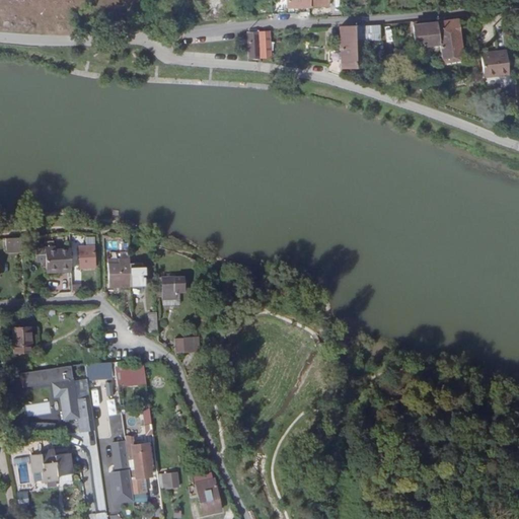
[(441,46),(442,58),(444,58),(445,62),(461,60),(460,56),(462,56),(458,21),(438,23),(441,46)]
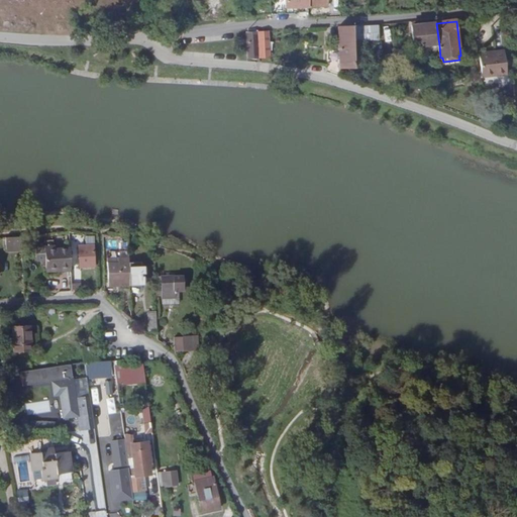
[(439,45),(436,23),(414,25),(415,47),(439,45)]
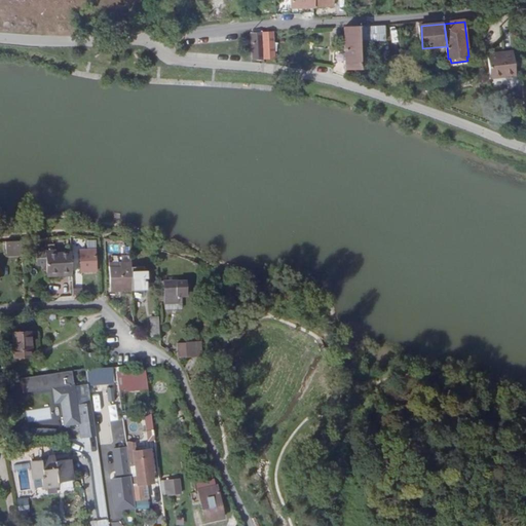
[(361,26),(362,44),(386,44),(386,25),(361,26)]
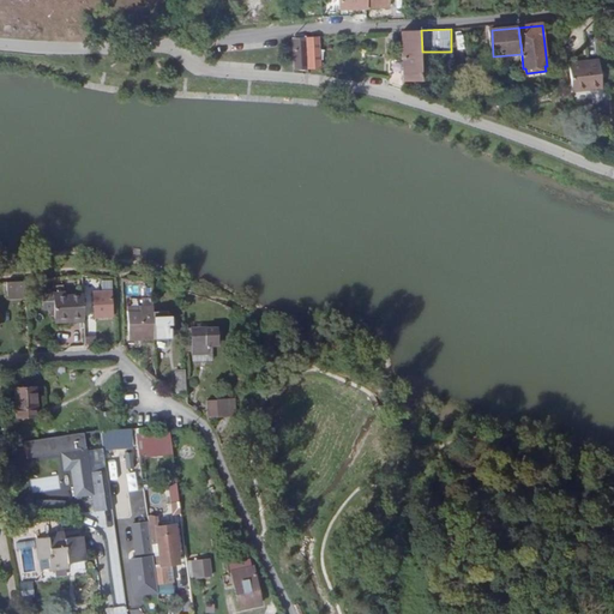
[(404,82),(422,80),(422,52),(421,30),(403,31),(404,82)]
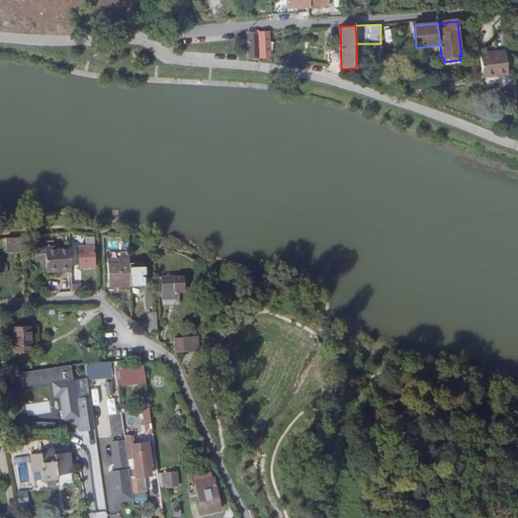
[(259,31),(260,58),(270,58),(270,30),(259,31)]
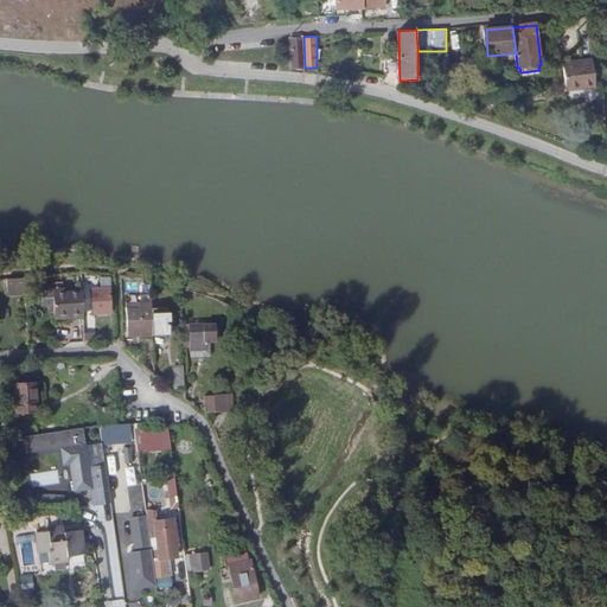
[(288,38),(291,68),(305,68),(304,37),(288,38)]
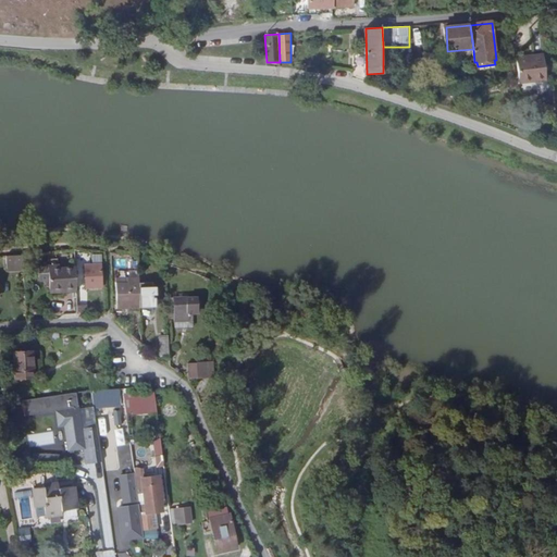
[(548,81),(546,57),(518,60),(521,85),(548,81)]
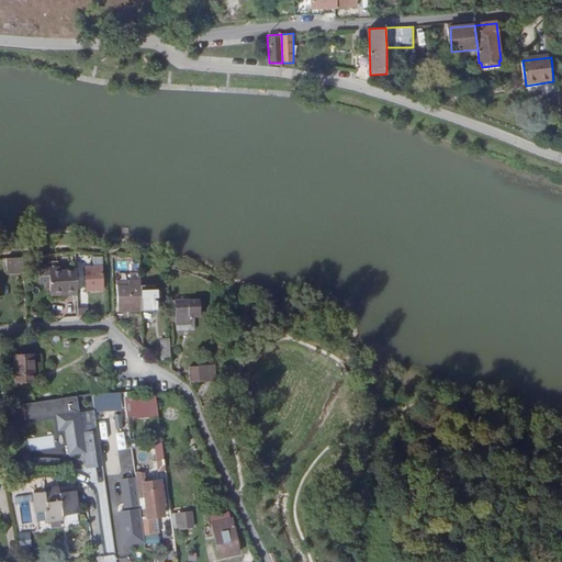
[(24,267),(24,256),(8,257),(8,268),(24,267)]
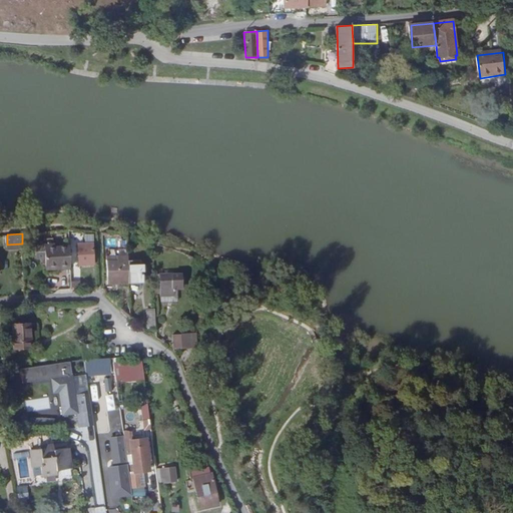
[(93,254),(93,243),(86,243),(78,243),(79,261),(92,261),(91,254),(93,254)]
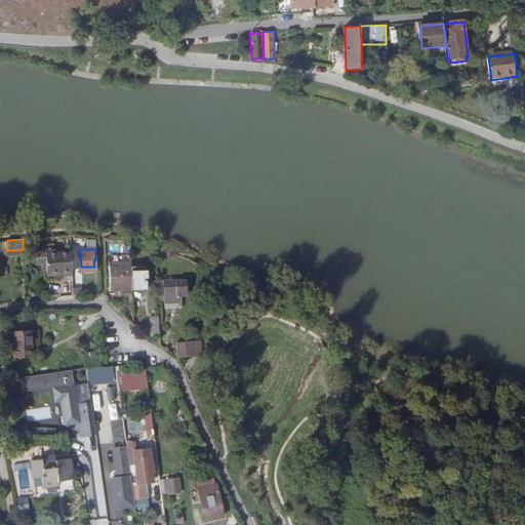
[(47,273),(73,271),(72,252),(45,253),(47,273)]
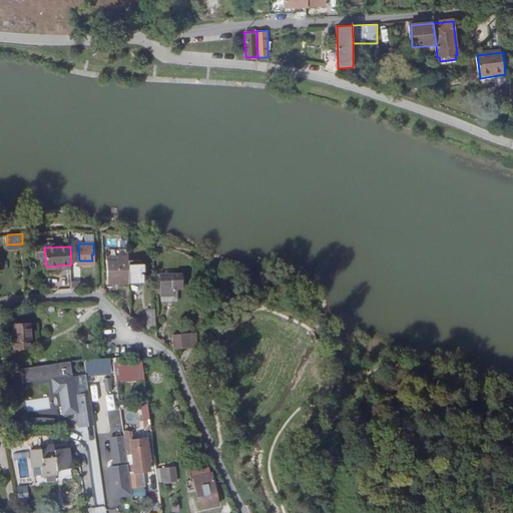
[(125,282),(124,261),(116,261),(116,266),(108,267),(108,283),(125,282)]
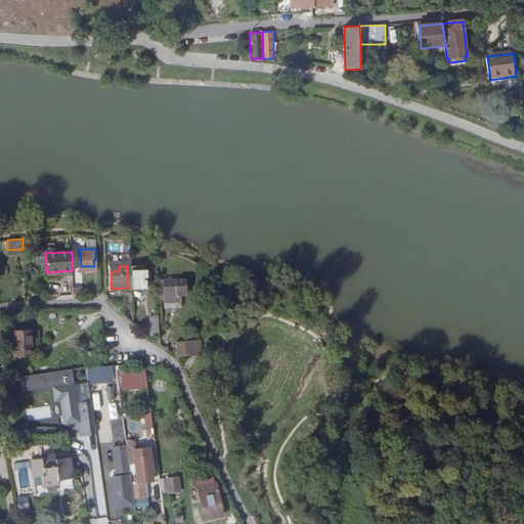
[(148,292),(147,277),(136,278),(136,285),(134,285),(134,292),(148,292)]
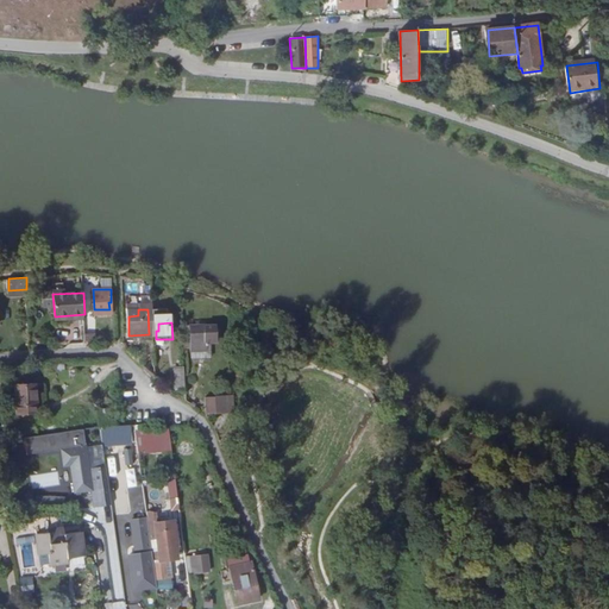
[(207,336),(206,325),(200,325),(200,328),(192,328),(192,337),(207,336)]
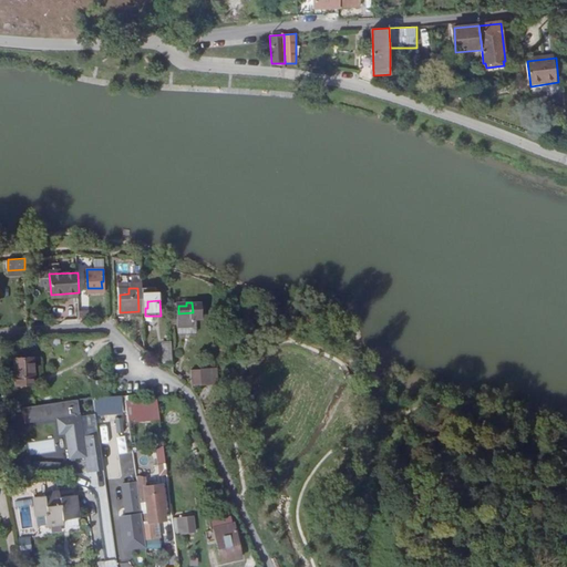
[(82,323),(90,323),(89,313),(80,315),(80,317),(82,317),(82,323)]
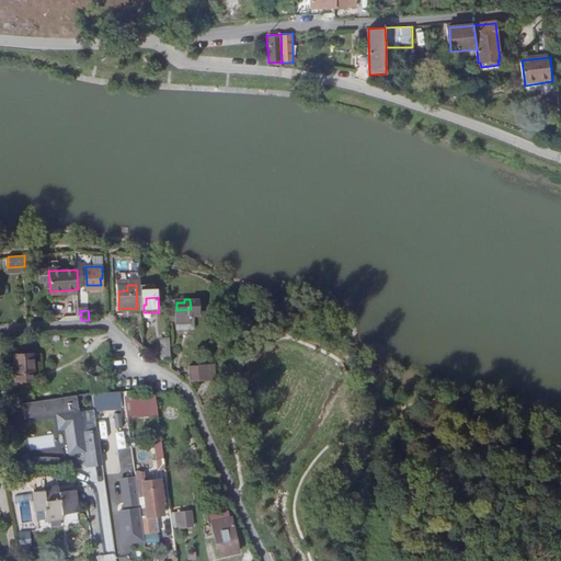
[(161,346),(162,363),(163,363),(172,362),(171,346),(162,346),(161,346)]
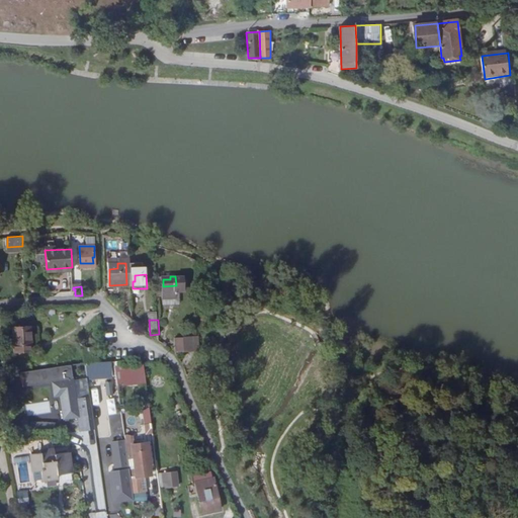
[(11,328),(12,355),(35,354),(33,327),(11,328)]
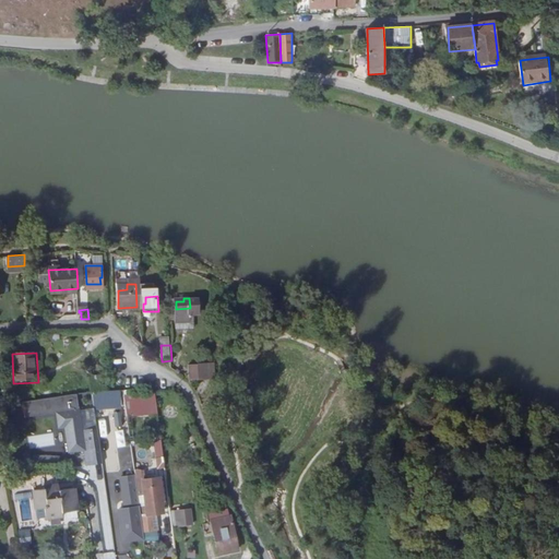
[(189,366),(190,380),(199,380),(199,366),(189,366)]
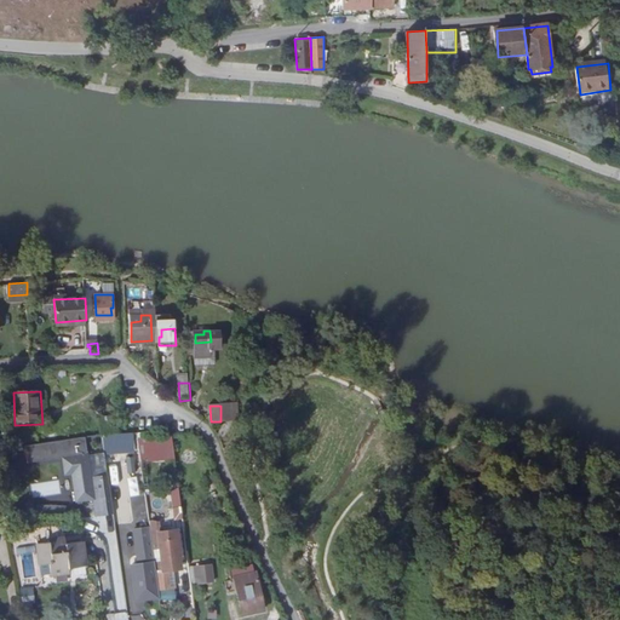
[(101,454),(132,454),(132,434),(99,434),(101,454)]
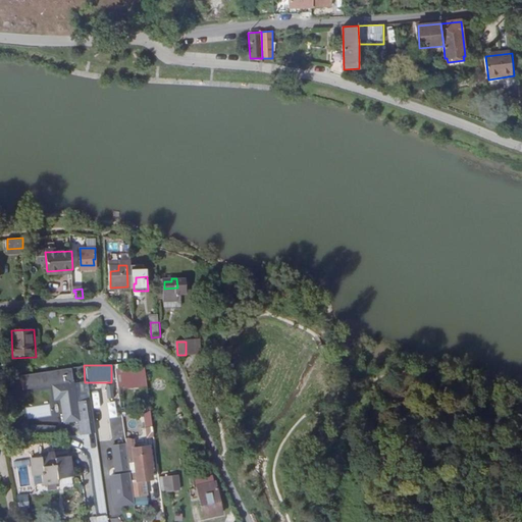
[(116,388),(143,389),(144,367),(116,366),(116,388)]
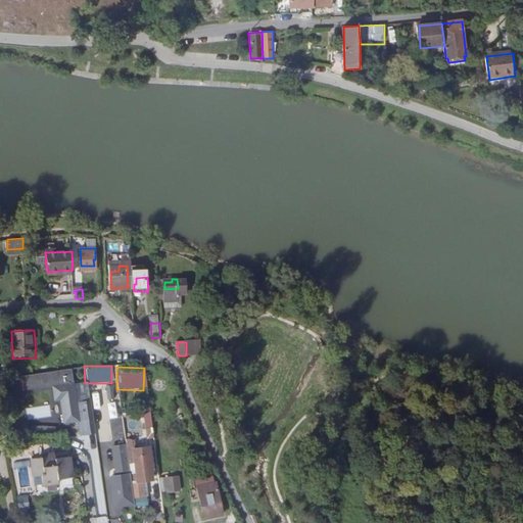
[(75,382),(51,385),(53,400),(60,400),(63,424),(80,422),(75,382)]
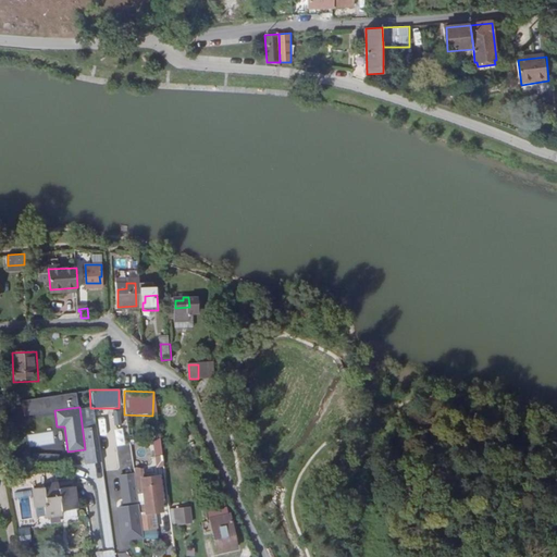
[(27,428),(28,445),(53,444),(52,426),(27,428)]
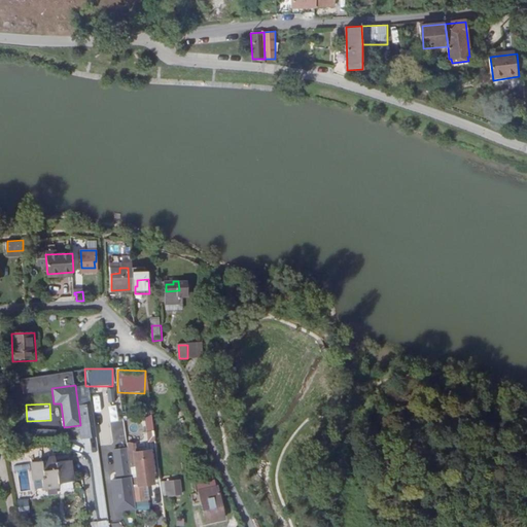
[(96,421),(95,415),(80,417),(81,423),(96,421)]
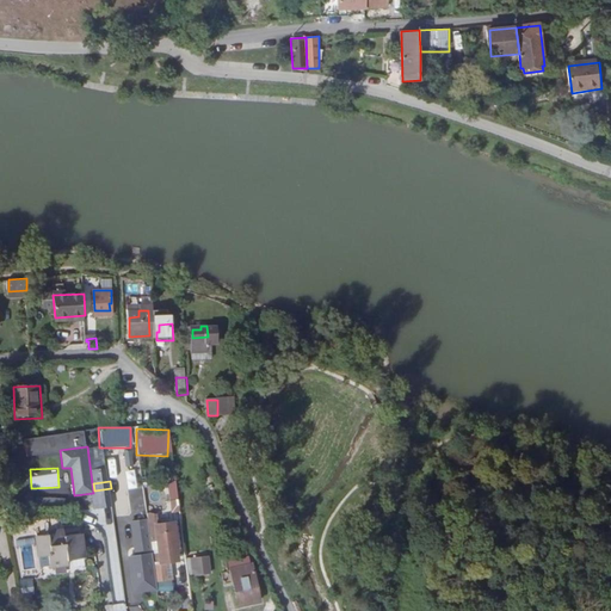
[(167,499),(176,498),(173,482),(165,483),(167,499)]
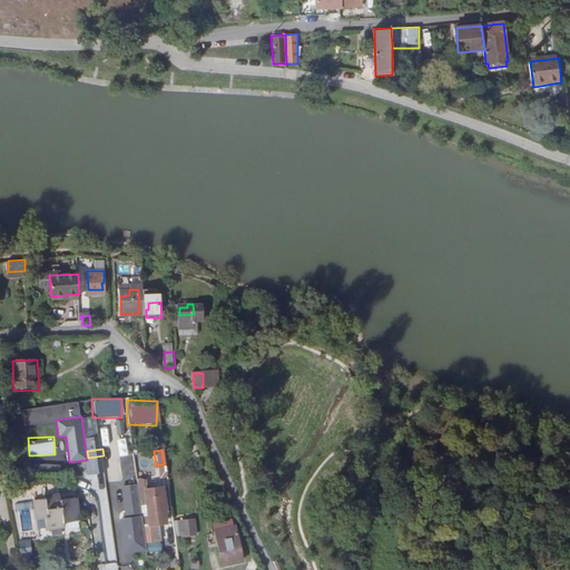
[(92,490),(108,488),(104,455),(88,458),(92,490)]
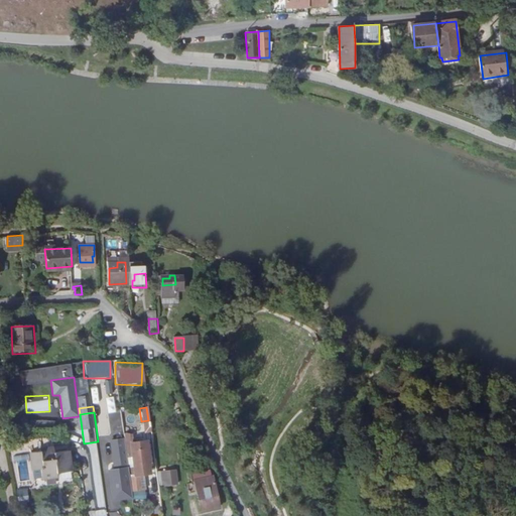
[(142,460),(143,467),(152,466),(151,459),(150,443),(132,446),(134,461),(142,460)]
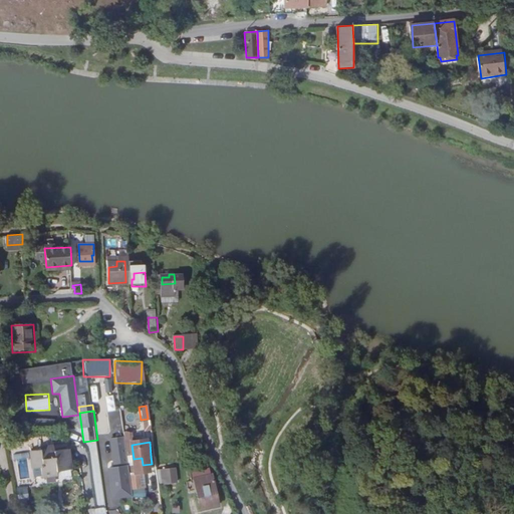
[(74,483),(71,464),(54,466),(53,460),(43,462),(43,463),(33,465),(36,481),(45,479),(47,491),(60,489),(59,485),(74,483)]
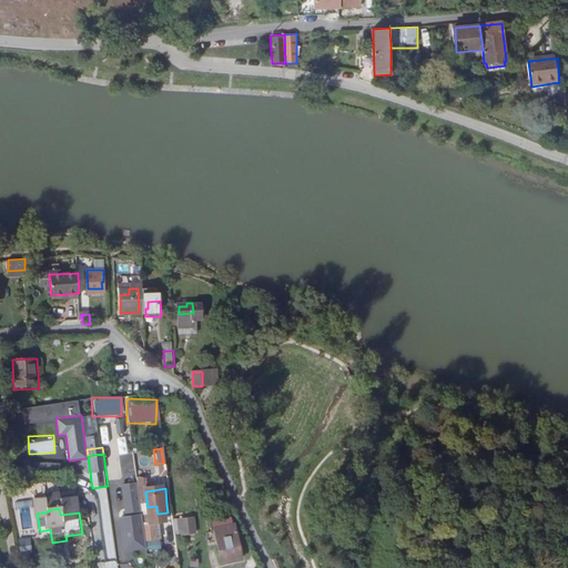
[(141,515),(119,518),(123,551),(145,549),(141,515)]
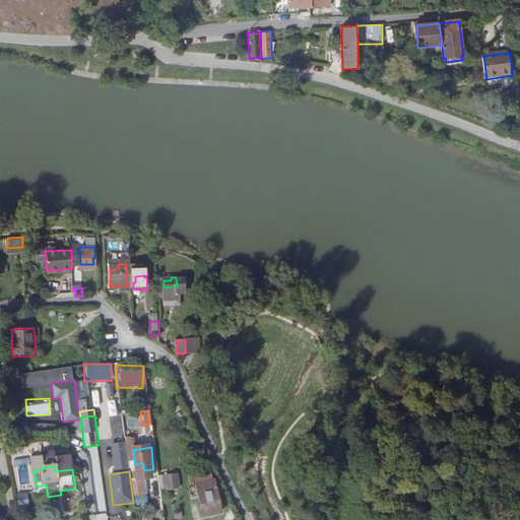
[(178,474),(164,476),(166,493),(180,490),(178,474)]
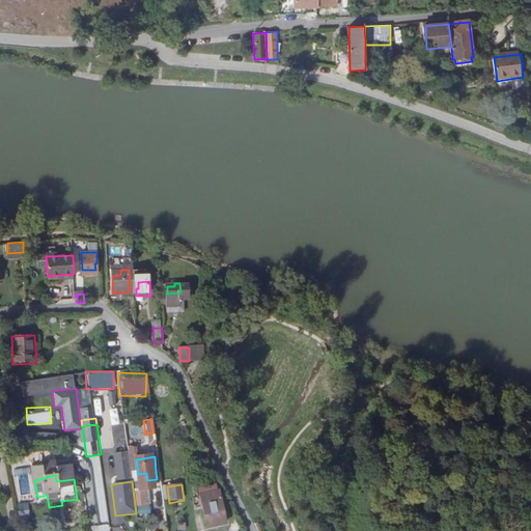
[(205,505),(207,511),(221,508),(220,502),(205,505)]
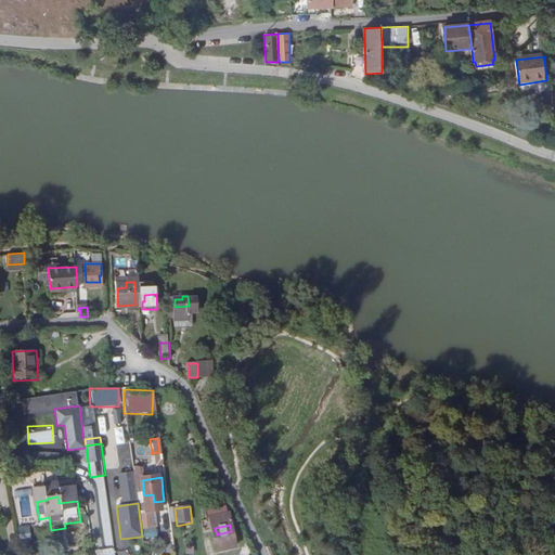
[(231,531),(217,534),(215,534),(219,553),(237,550),(235,539),(233,531),(231,531)]
